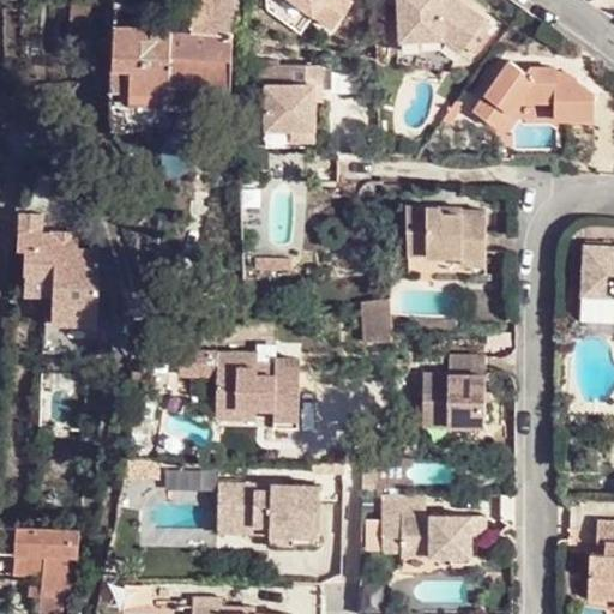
[(233,36),(234,20),(221,19),(222,0),(192,0),(191,31),(191,32),(233,36)]
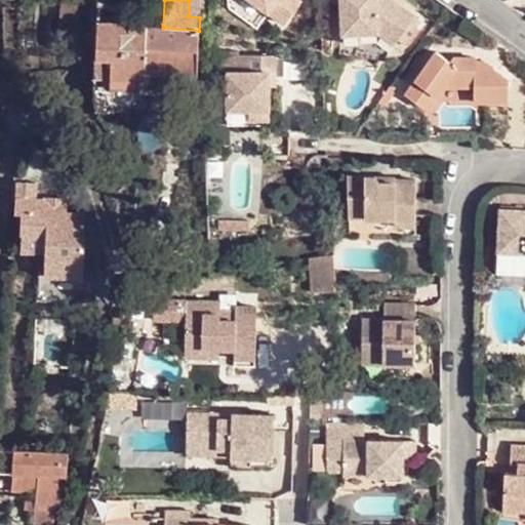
[(229,0),(226,5),(256,24),(267,7),(254,0),(229,0)]
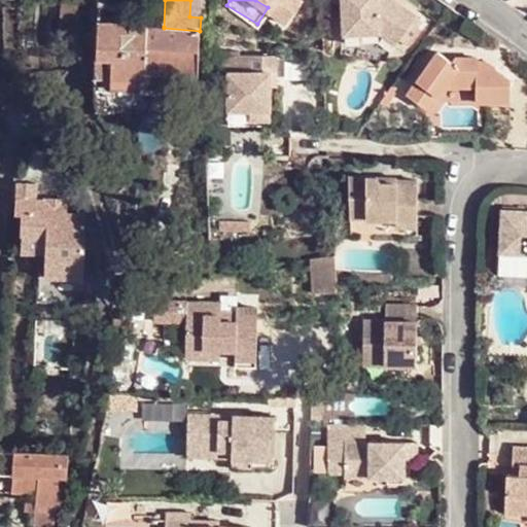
[(261,0),(290,16),(299,0),(261,0)]
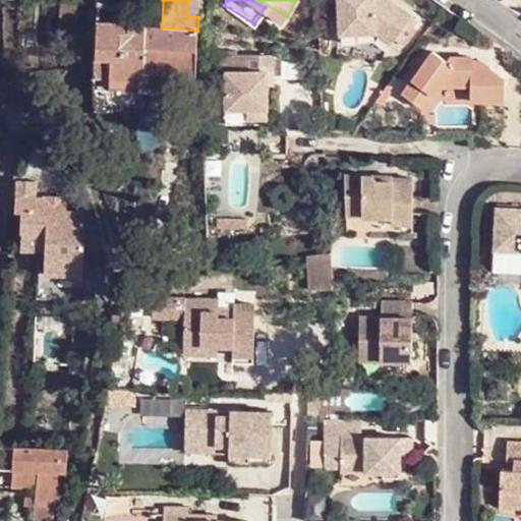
[(390,56),(414,26),(381,3),(353,1),(352,0),(335,0),(335,56),(357,58),(357,41),(370,41),(390,56)]
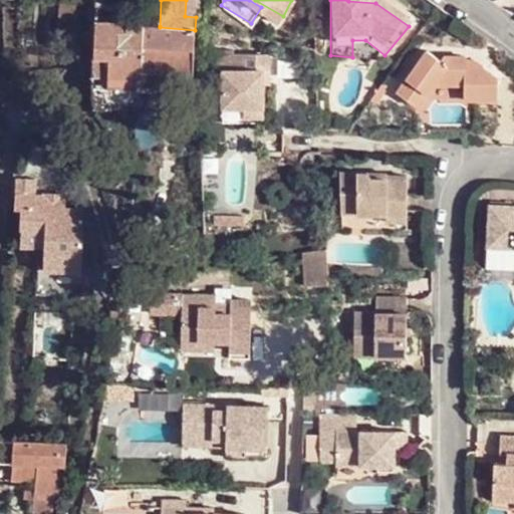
[(141,74),(143,25),(143,20),(95,20),(93,56),(107,58),(109,82),(139,83),(147,77),(145,77),(141,74)]
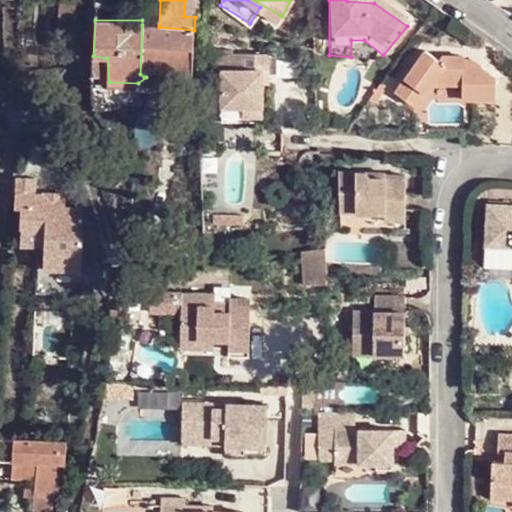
[(193,75),(194,30),(159,27),(159,26),(142,25),(140,74),(144,77),(146,77),(193,75)]
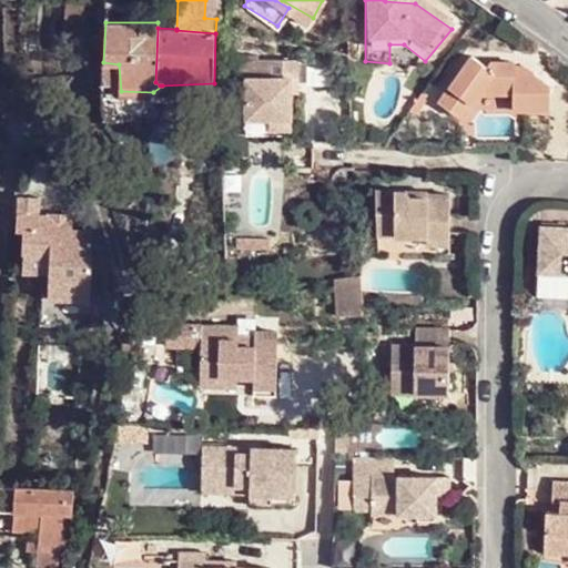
[(252,115),(275,121),(291,123),(294,112),(298,98),(305,100),(311,82),(274,66),(276,61),(260,53),(255,74),(261,75),(252,115)]
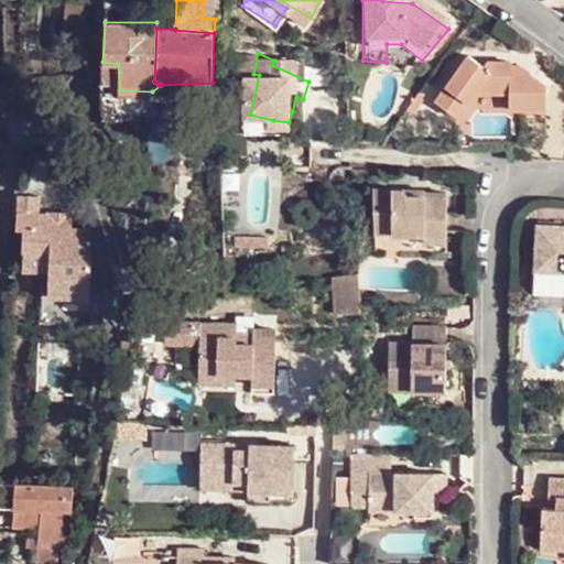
[(461,119),(465,119),(473,102),(505,104),(506,116),(552,112),(548,87),(542,82),(538,79),(522,78),(518,69),(481,72),(469,66),(440,115),(457,123),(461,119)]
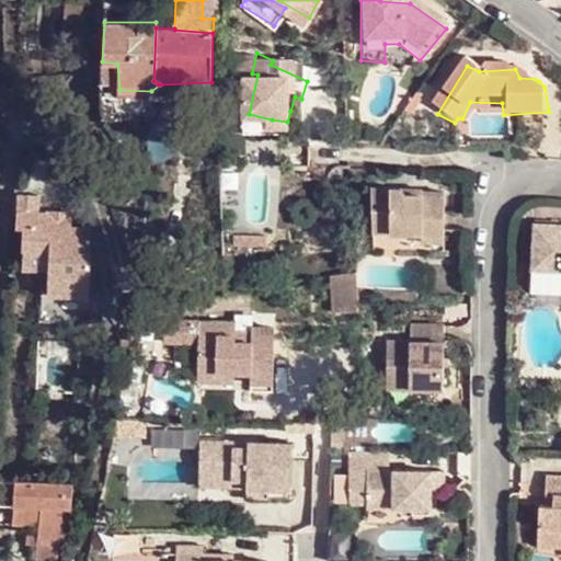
[(290,111),(297,113),(301,99),(295,96),(290,111)]
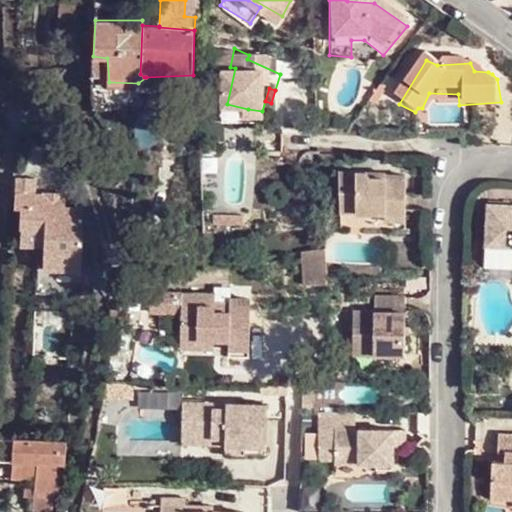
[(429,93),(422,108),(459,105),(458,94),(429,93)]
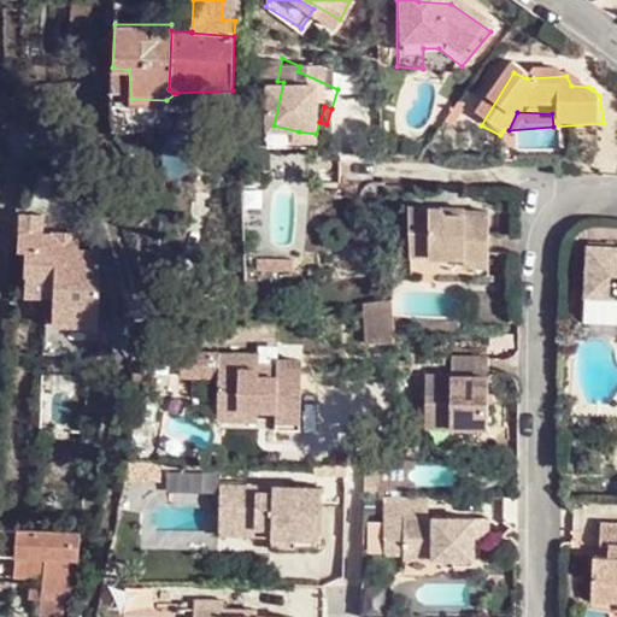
[(316,134),(299,131),(297,144),(313,147),(316,134)]
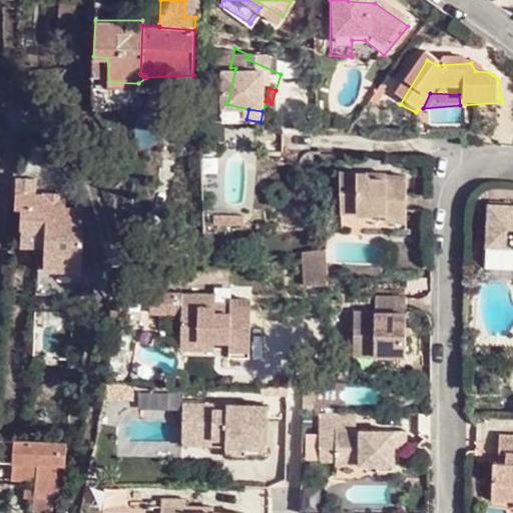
[(45,273),(79,274),(81,210),(63,208),(64,194),(42,192),(42,197),(33,196),(34,179),(17,178),(14,206),(21,207),(18,246),(44,248),(45,273)]
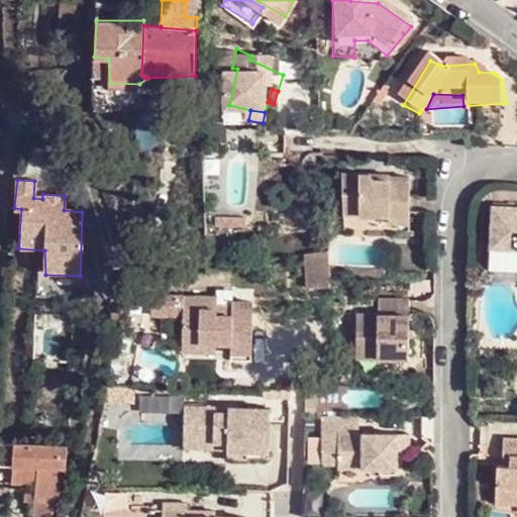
[(384,234),(408,234),(409,198),(397,198),(397,195),(347,195),(347,233),(384,234)]
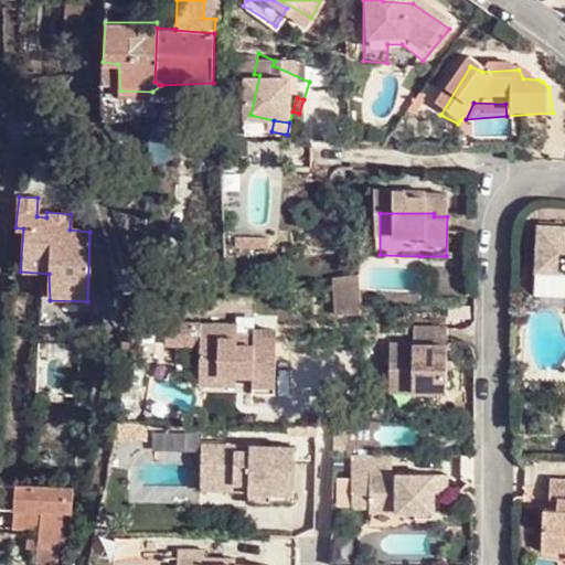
[(564,237),(541,237),(541,278),(564,279),(564,237)]
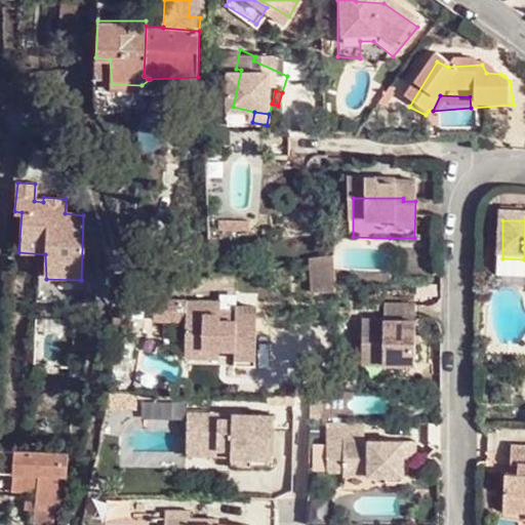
[(414,251),(414,238),(390,238),(390,249),(414,251)]
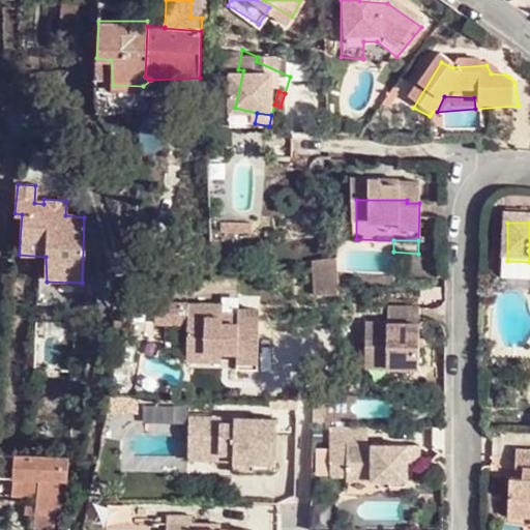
[(335,249),(313,254),(314,289),(337,288),(335,249)]
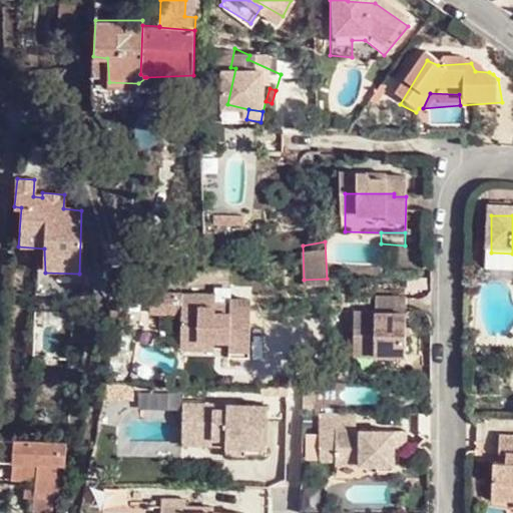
[(512,253),(491,252),(491,272),(512,273),(512,253)]
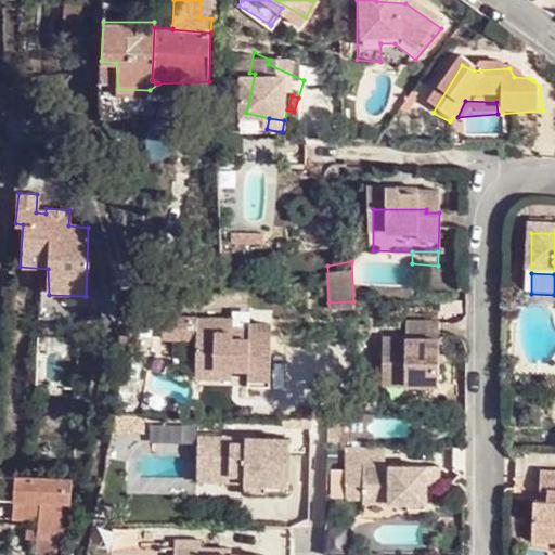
[(184,321),(190,370),(223,365),(223,360),(240,359),(241,374),(263,372),(258,318),(236,320),(234,301),(217,304),(219,318),(184,321)]
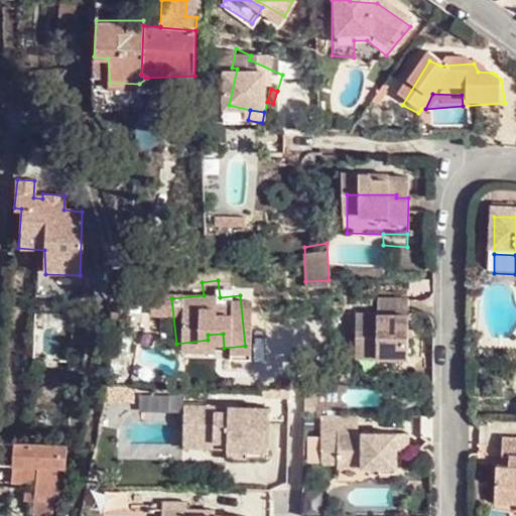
[(355,377),(409,379),(411,319),(385,319),(383,339),(357,339),(355,377)]
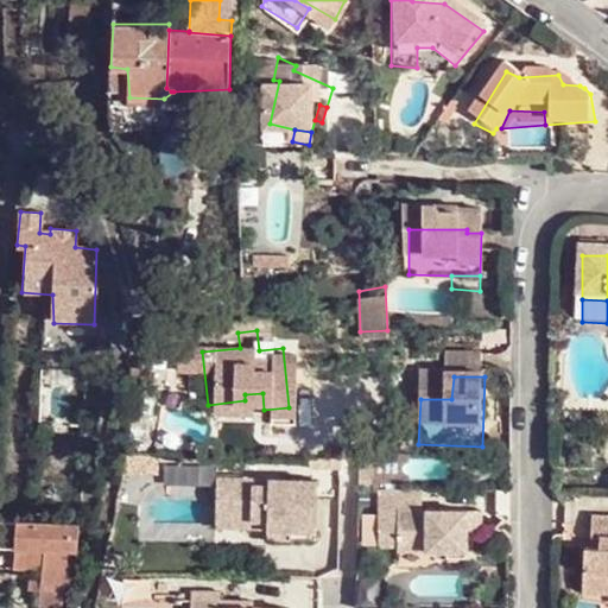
[(158,398),(143,393),(134,441),(149,443),(158,398)]
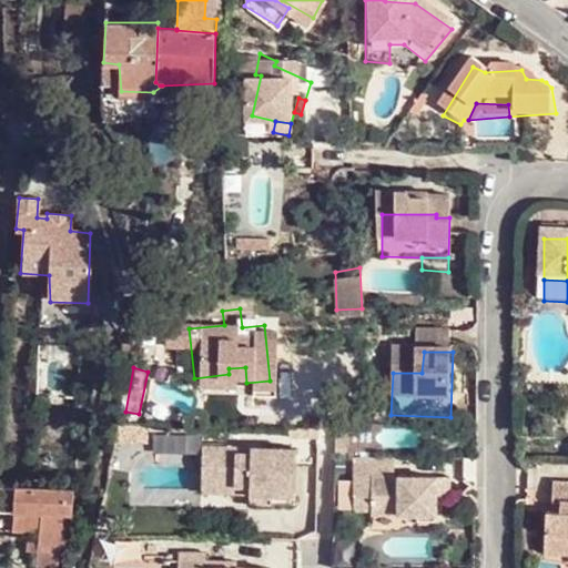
[(229,374),(194,378),(195,388),(230,385),(229,374)]
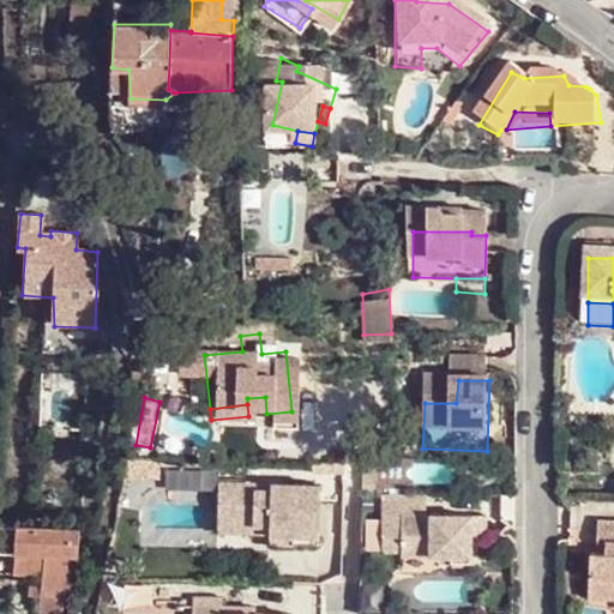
[(292,411),(266,414),(268,422),(292,421),(292,411)]
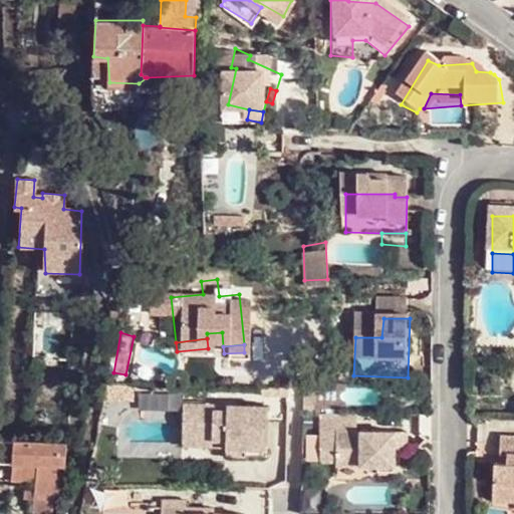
[(131,414),(131,393),(106,396),(103,415),(131,414)]
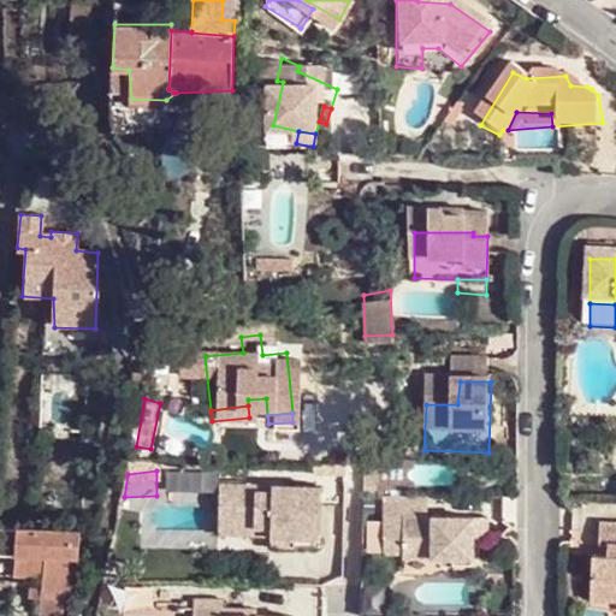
[(256,548),(286,546),(286,533),(315,532),(315,479),(218,480),(218,532),(254,534),(256,548)]
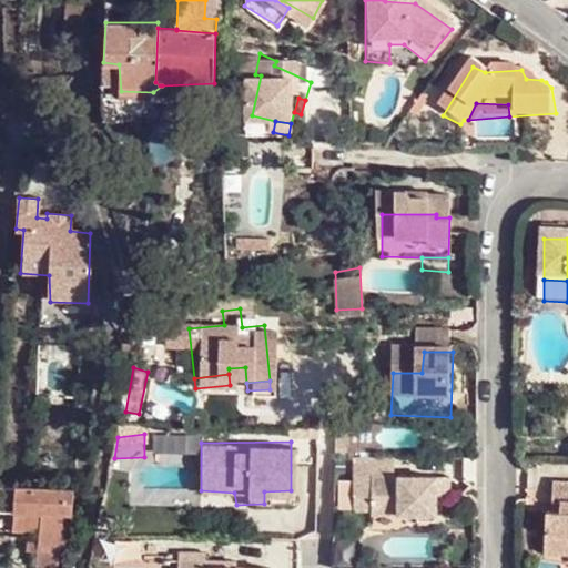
[(371,504),(434,504),(435,484),(447,485),(446,468),(372,465),(371,504)]
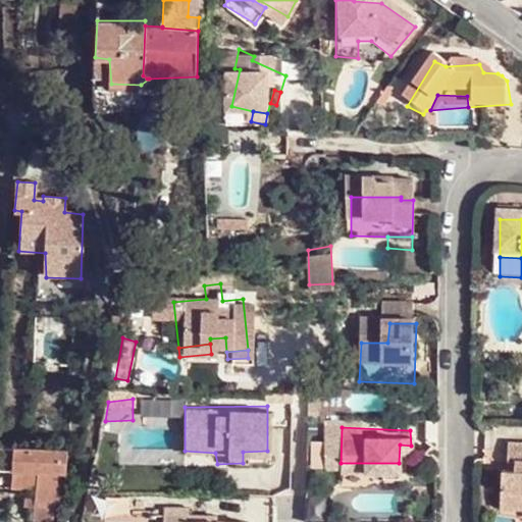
[(66,452),(0,449),(0,490),(35,493),(34,503),(59,506),(62,481),(65,481),(66,452)]
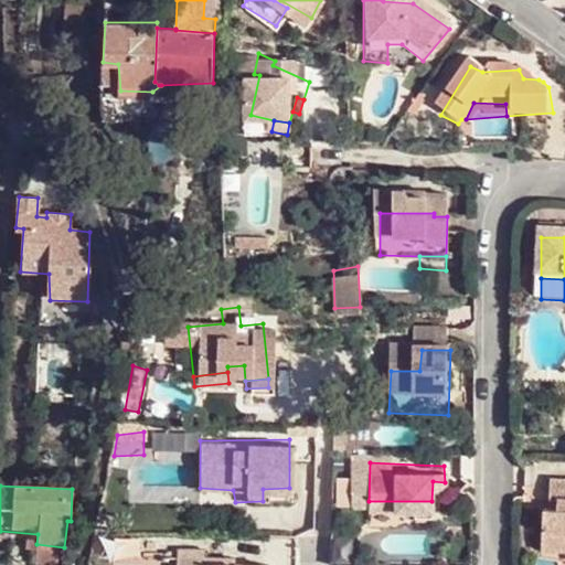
[(564,486),(545,486),(545,502),(563,504),(564,515),(540,513),(539,557),(564,558),(564,486)]
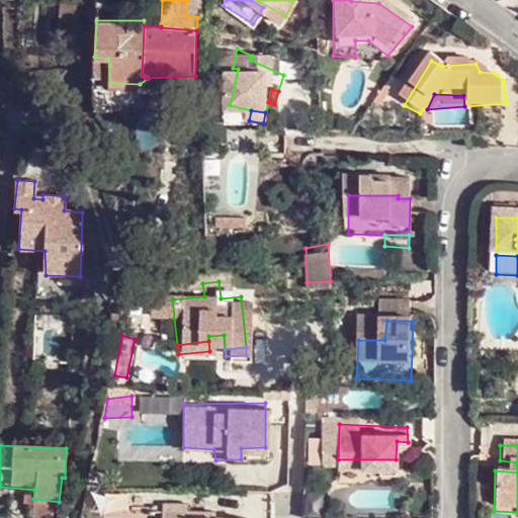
[(241,448),(241,459),(265,457),(265,447),(241,448)]
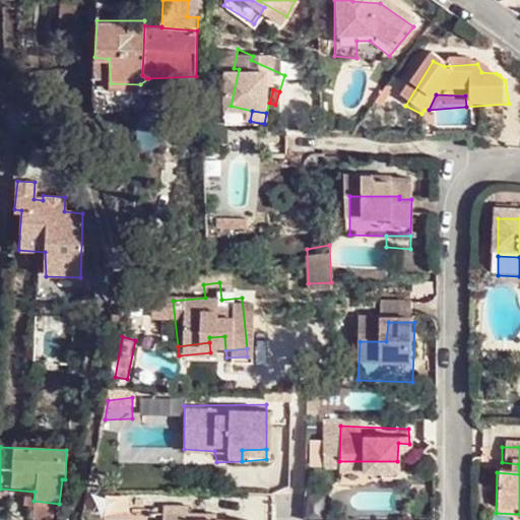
[(246,519),(247,515),(214,513),(213,507),(165,504),(164,519),(246,519)]
